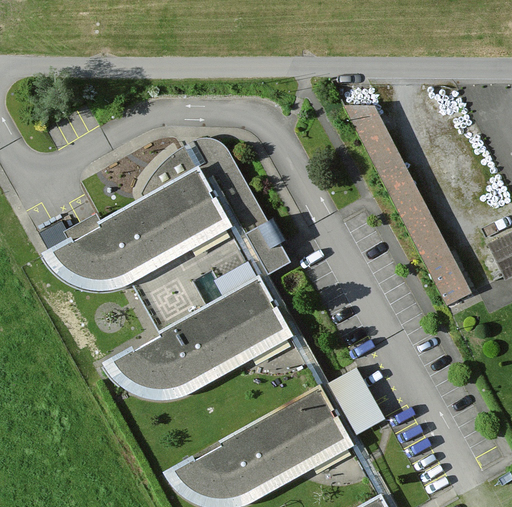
[(377,102),(342,102),(438,310),(472,296),(377,102)]
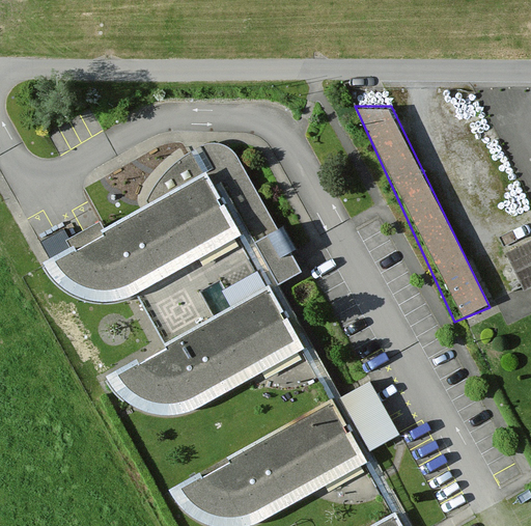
[(206,168),(51,258),(59,280),(85,297),(122,301),(242,234),(206,168)]
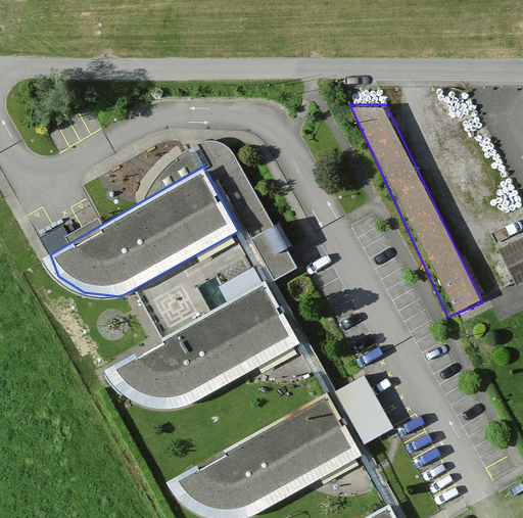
[(522,281),(522,232),(504,241),(522,281)]
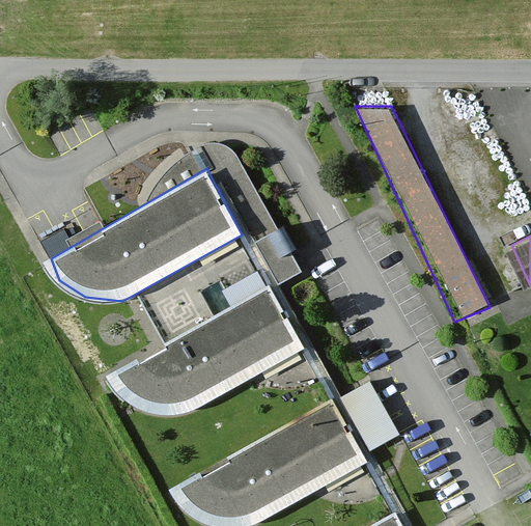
[(269,284),(113,375),(121,396),(146,413),(185,417),(304,351),(269,284)]
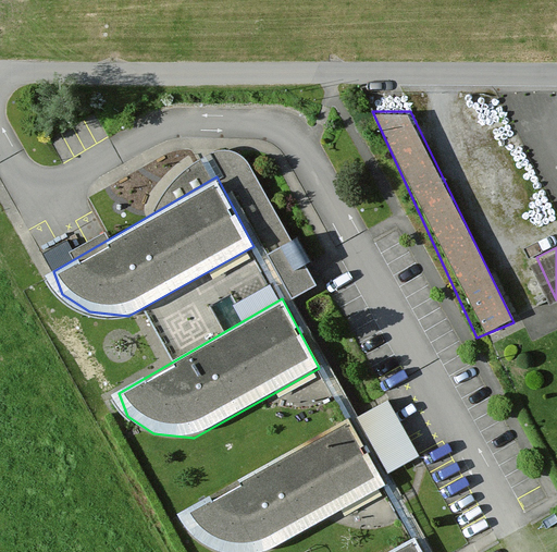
[(359,407),(392,463),(424,443),(392,389),(359,407)]
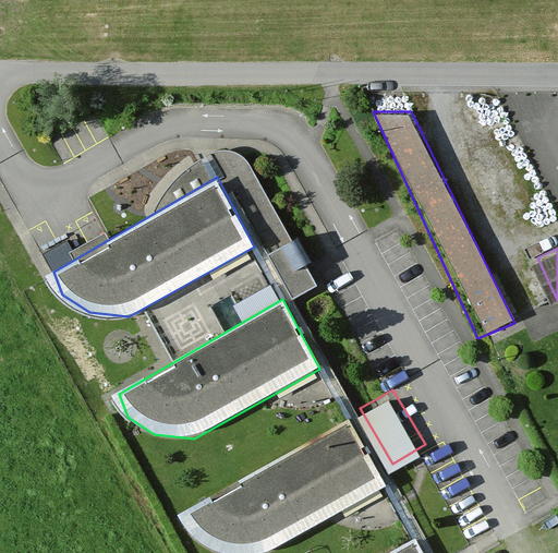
[(348,417),(184,512),(193,535),(220,552),(228,552),(266,552),(385,487),(348,417)]
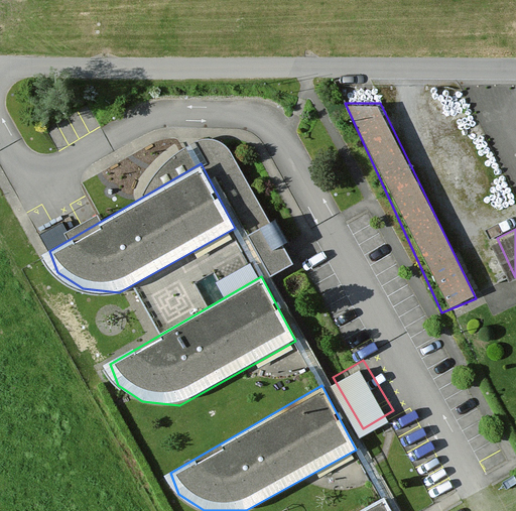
[(391,510),(384,496),(357,510),(391,510)]
